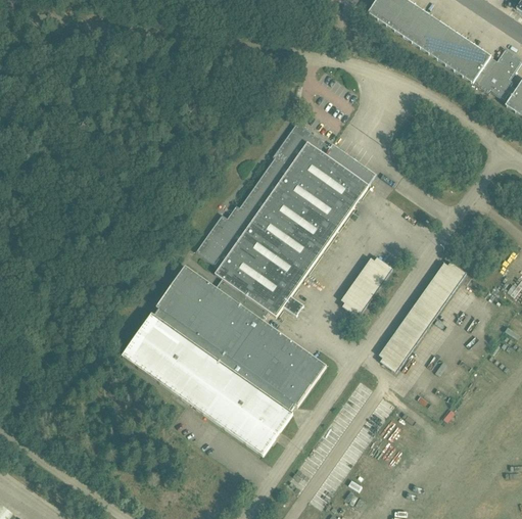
[(369,8),(367,12),(372,15),(433,56),(485,91),(487,93),(489,90),(492,92),(506,101),(505,104),(521,115),(521,78),(516,87),(511,85),(508,82),(510,79),(521,59),(521,58),(505,47),(496,60),(490,56),(490,55),(407,0),(375,0),(369,8)]
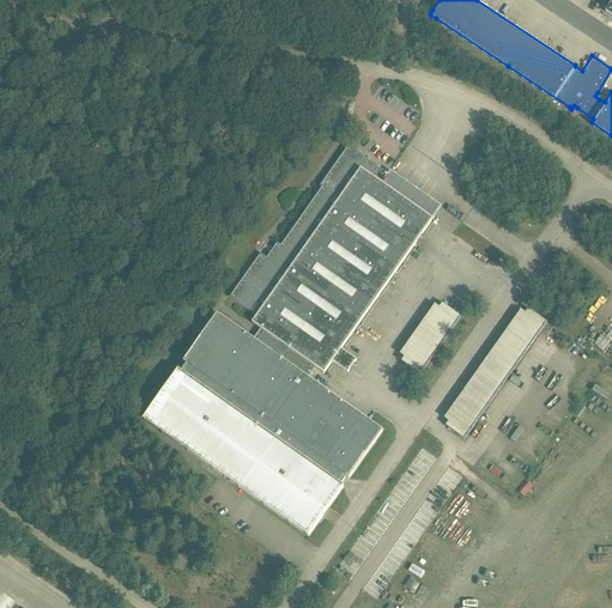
[(417,26),(413,31),(420,37),(424,31),(417,26)]
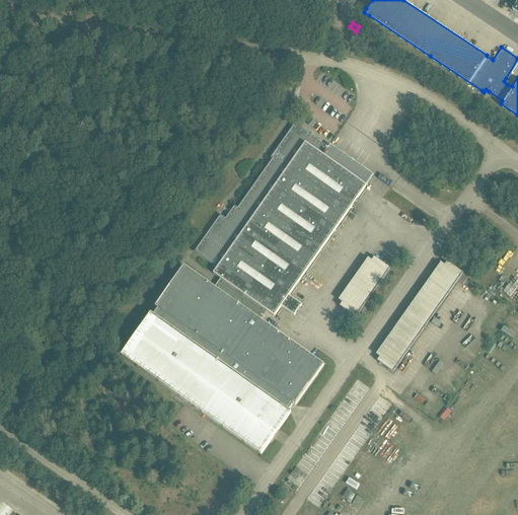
[(150,310),(120,353),(261,451),(290,409),(288,408),(292,401),(294,402),(323,362),(309,353),(261,317),(267,309),(273,313),(280,303),(293,312),(300,302),(287,293),(365,184),(321,153),(327,145),(310,133),(305,129),(294,121),(270,154),(272,156),(237,205),(233,203),(225,215),(220,212),(194,248),(212,262),(216,265),(212,271),(220,276),(213,284),(183,263),(154,304),(157,305),(152,312),(150,310)]
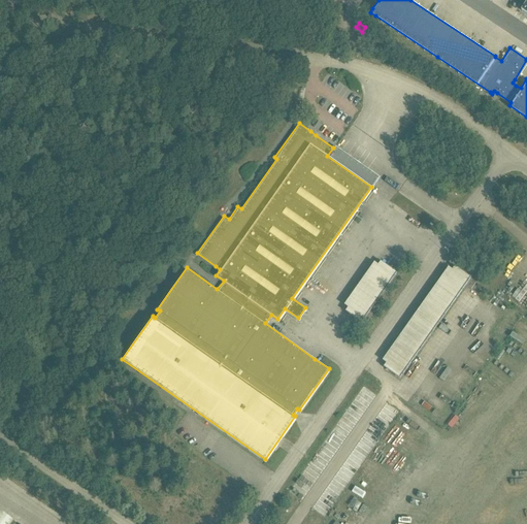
[(344,308),(361,320),(396,270),(380,259),(377,262),(373,260),(343,302),(348,305),(344,308)]
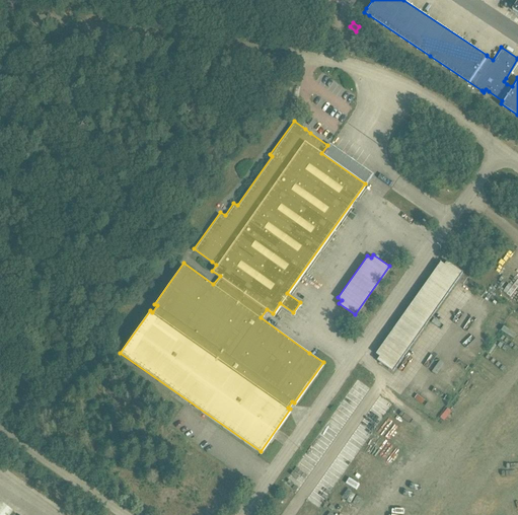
[(376,358),(392,369),(461,270),(446,260),(444,263),(440,260),(375,352),(379,354),(376,358)]
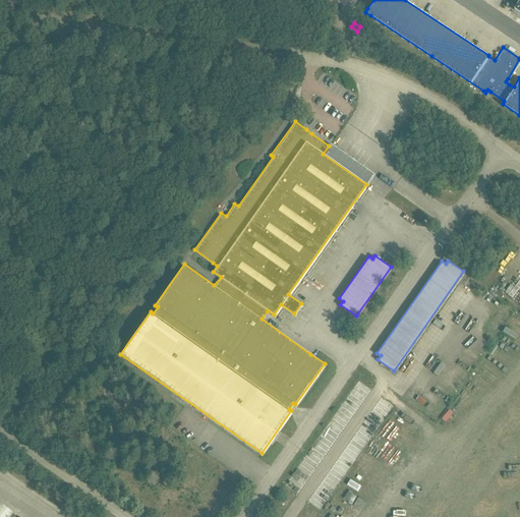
[(0,516),(6,516),(11,510),(0,502),(0,516)]
